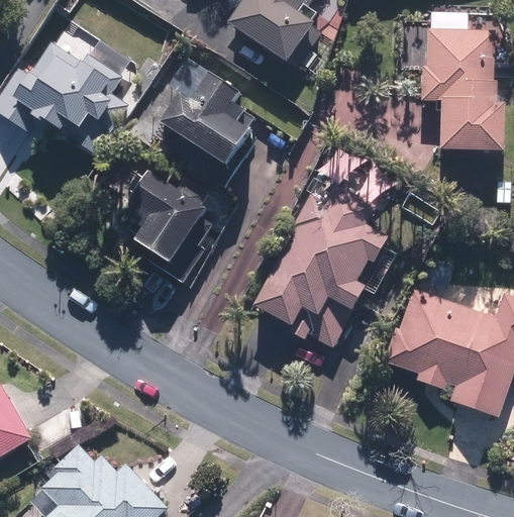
[(310,0),(244,0),(228,23),(294,72),(329,24),(306,7),(310,0)]
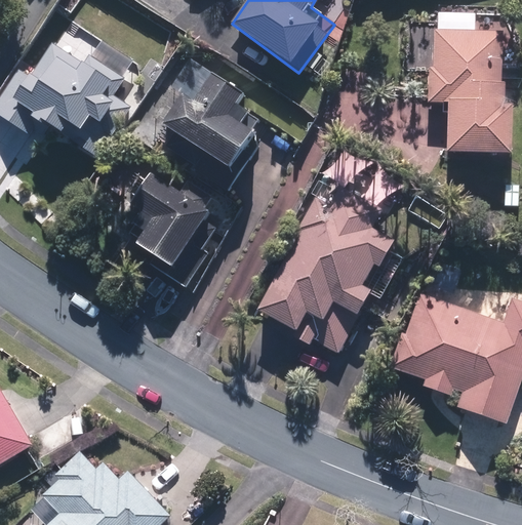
[(446,154),(511,155),(513,32),(474,32),(475,11),(435,10),(434,67),(428,67),(427,104),(447,104),(446,154)]
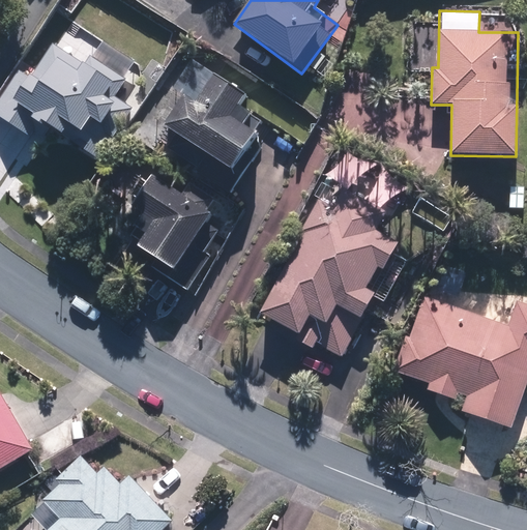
[(91,122),(104,130),(124,99),(117,94),(136,66),(66,21),(34,69),(25,62),(0,99),(0,120),(39,146),(50,129),(65,139),(71,129),(82,136),(91,122)]
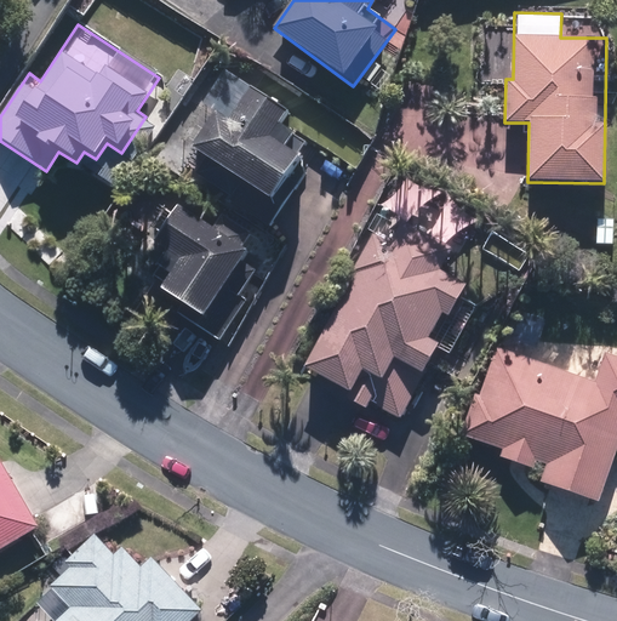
[(285,109),(220,66),(194,104),(213,117),(194,148),(273,199),(310,142),(278,121),(285,109)]
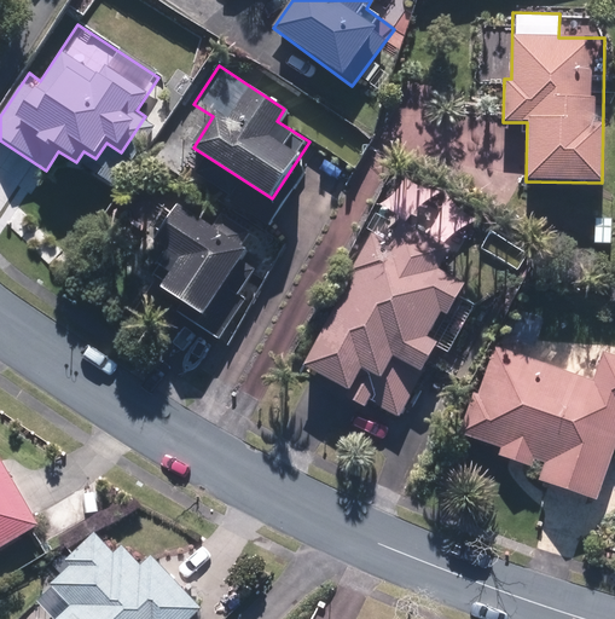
[(452,318),(500,225),(399,173),(301,365),(349,389),(344,399),(366,410),(371,400),(402,417),(440,342),(429,336),(441,312),(452,318)]
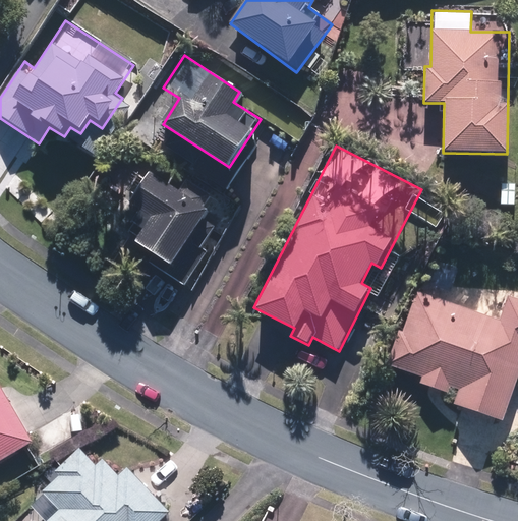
[(145,262),(184,285),(205,250),(200,248),(215,224),(203,217),(208,207),(197,200),(200,197),(181,186),(179,189),(149,172),(130,204),(139,209),(130,223),(144,230),(135,244),(151,252),(145,262)]
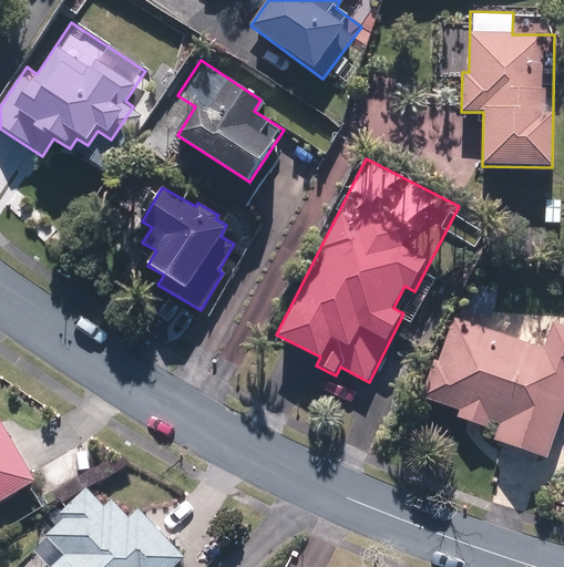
[(521,338),(448,312),(418,397),(458,410),(455,415),(488,428),(490,421),(498,424),(492,439),(547,457),(563,409),(563,315),(533,303),(521,338)]
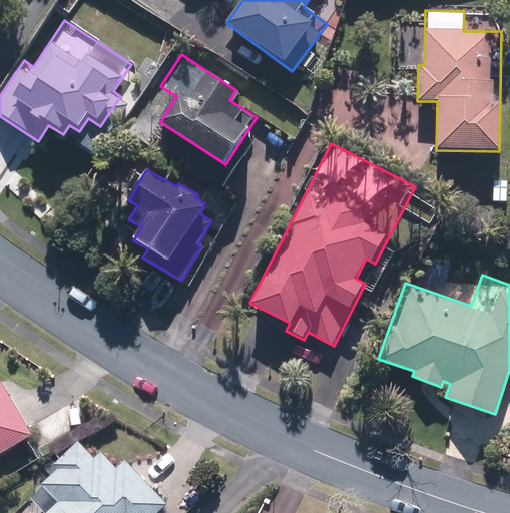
[(0,456),(33,438),(0,378),(0,456)]
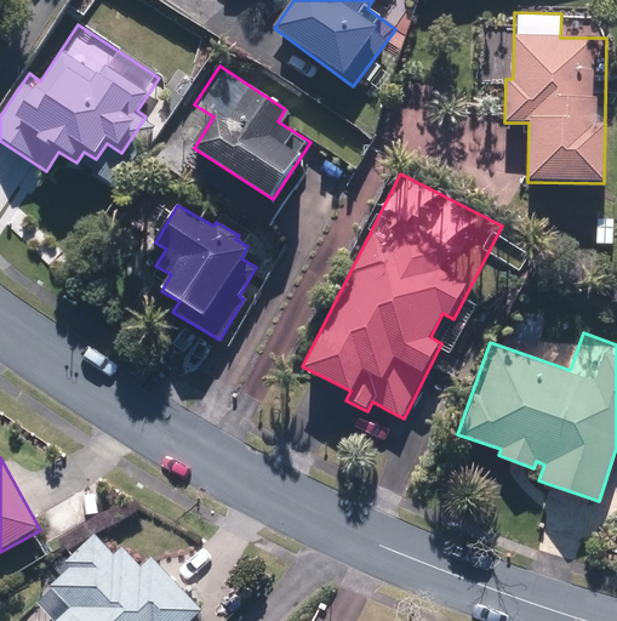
[(96,530),(40,577),(67,608),(51,620),(193,620),(203,613),(155,558),(143,568),(123,545),(115,552),(96,530)]
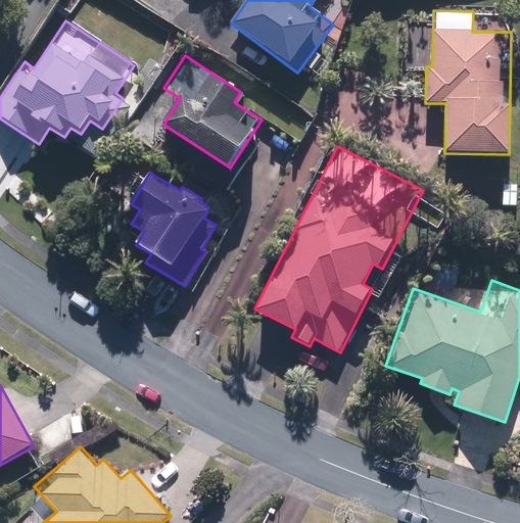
All buildings are outlined.
